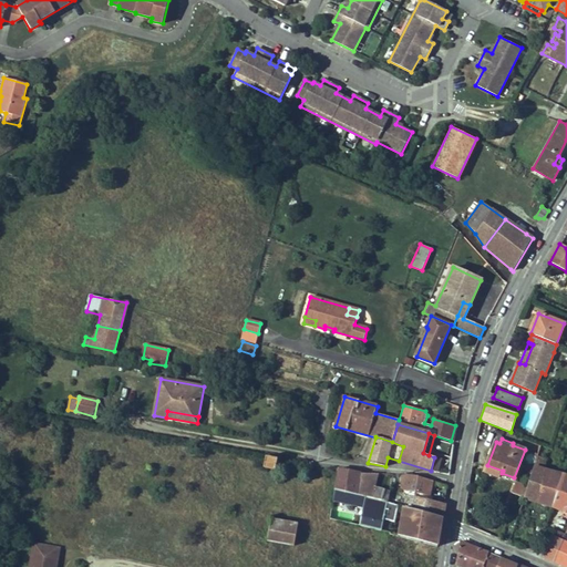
[(264,467),(276,470),(278,459),(266,456),(264,467)]
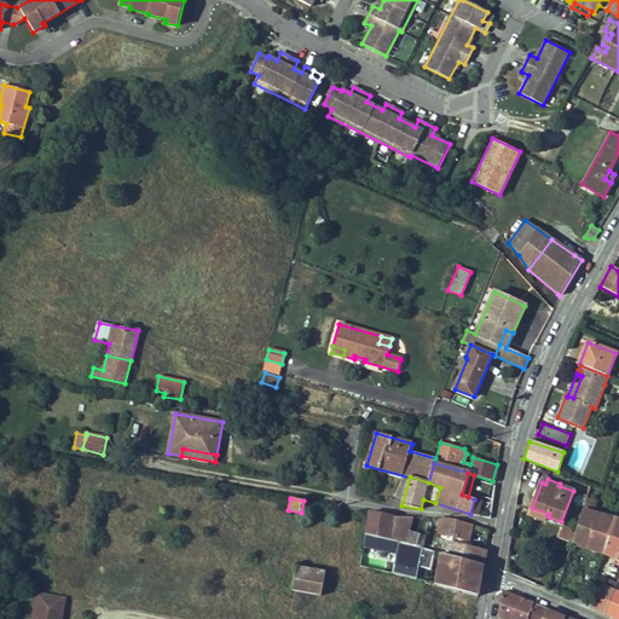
[(595,501),(586,498),(576,531),(572,543),(603,553),(614,519),(591,512),(595,501)]
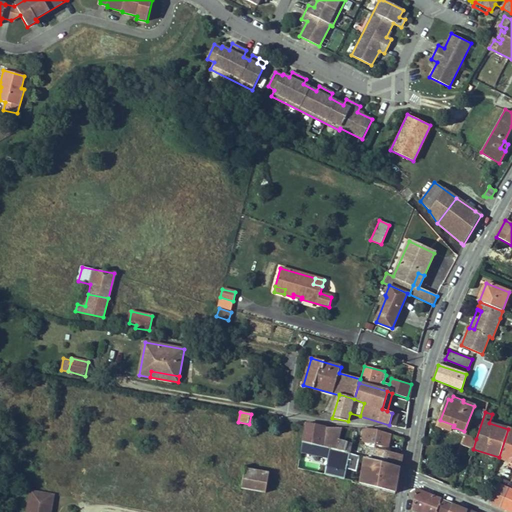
[(392,413),(389,425),(395,426),(398,415),(392,413)]
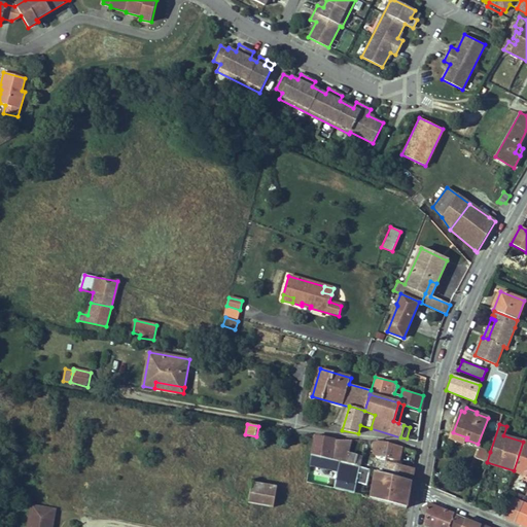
[(466,440),(467,437),(453,432),(451,438),(465,444),(466,440)]
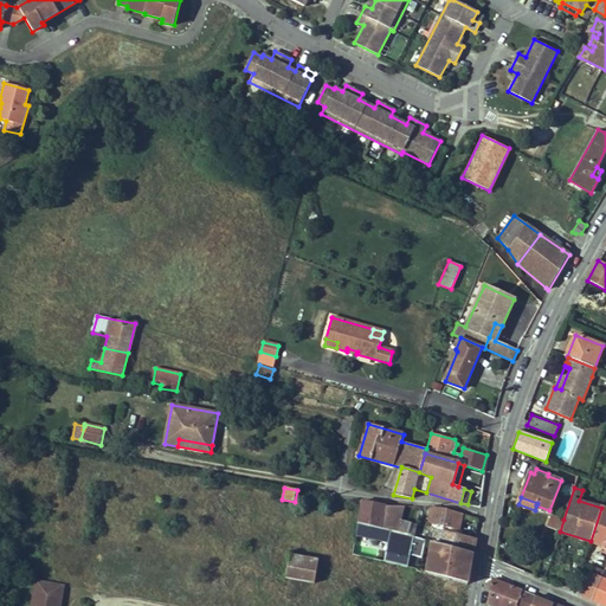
[(386,505),(361,501),(358,522),(381,529),(386,505)]
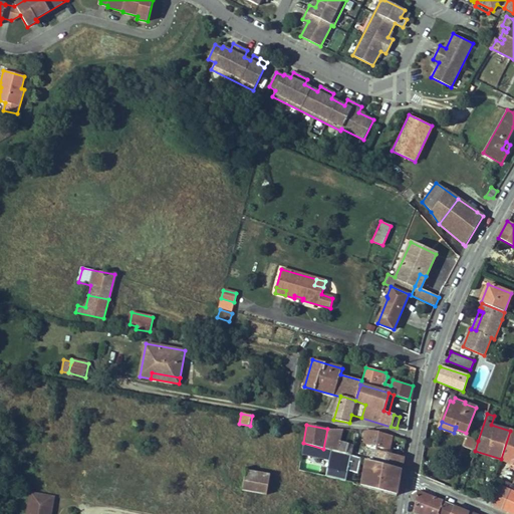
[(342,430),(327,429),(323,449),(346,455),(348,445),(339,443),(342,430)]
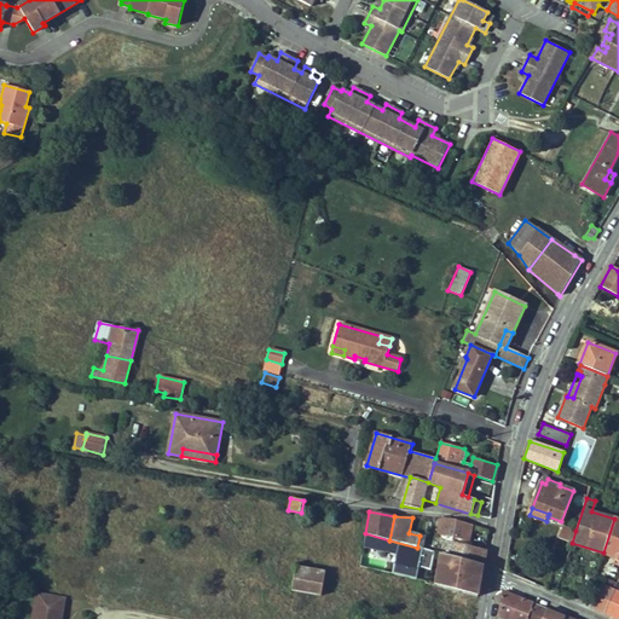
[(458,520),(445,519),(443,536),(468,541),(472,525),(458,520)]
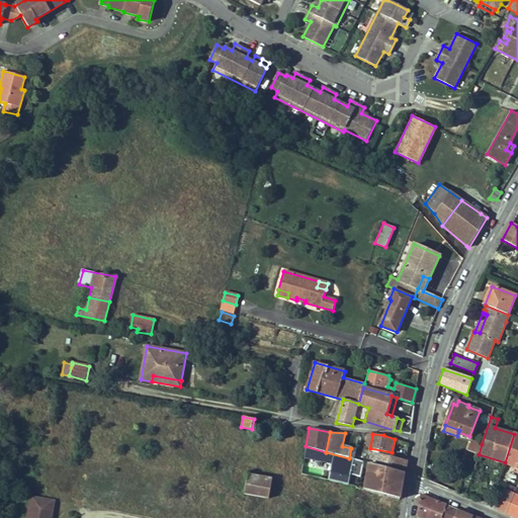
[(517,435),(514,434),(505,462),(517,468),(517,435)]
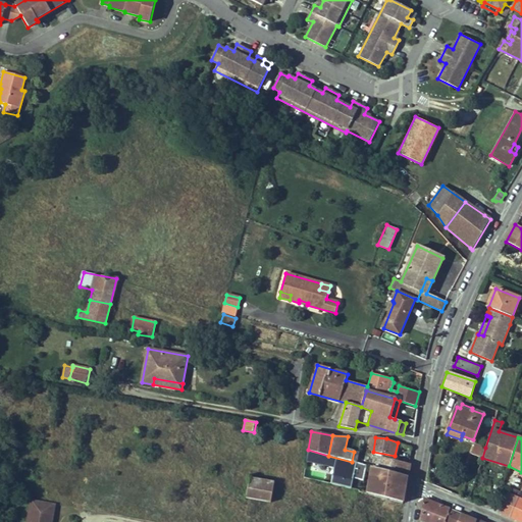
[(471,454),(482,458),(485,448),(474,444),(471,454)]
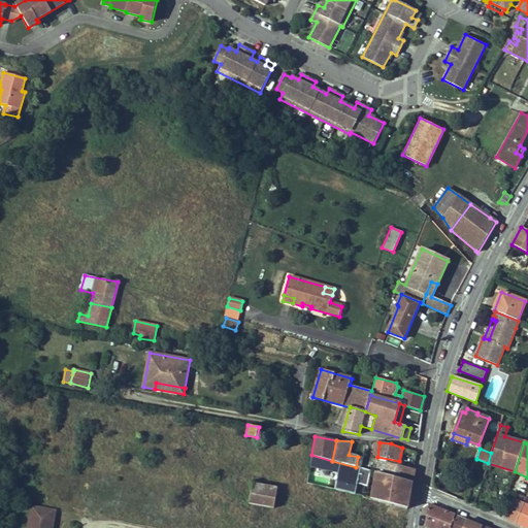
[(332,461),(311,455),(309,465),(324,468),(324,469),(331,471),(330,477),(337,480),(335,489),(355,494),(358,484),(367,486),(370,471),(360,468),(356,467),(332,461)]
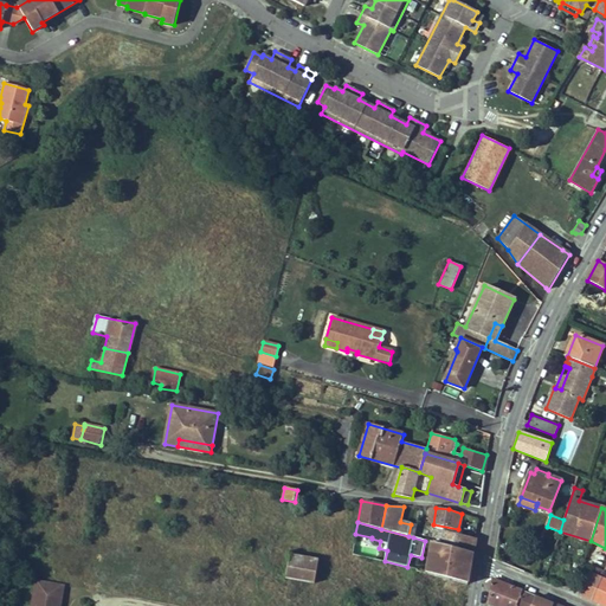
[(445,532),(438,530),(436,543),(443,545),(445,532)]
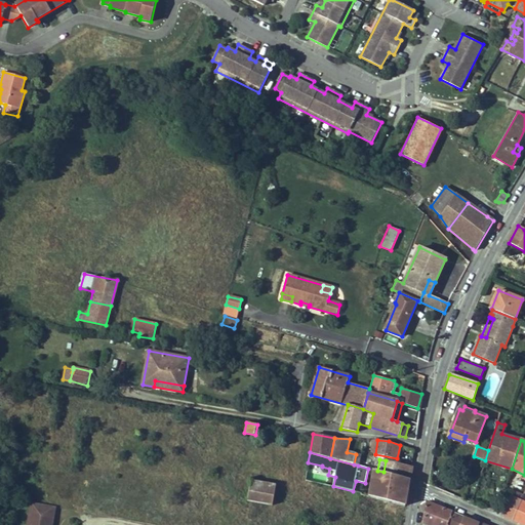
[(411,467),(386,460),(384,472),(409,478),(411,467)]
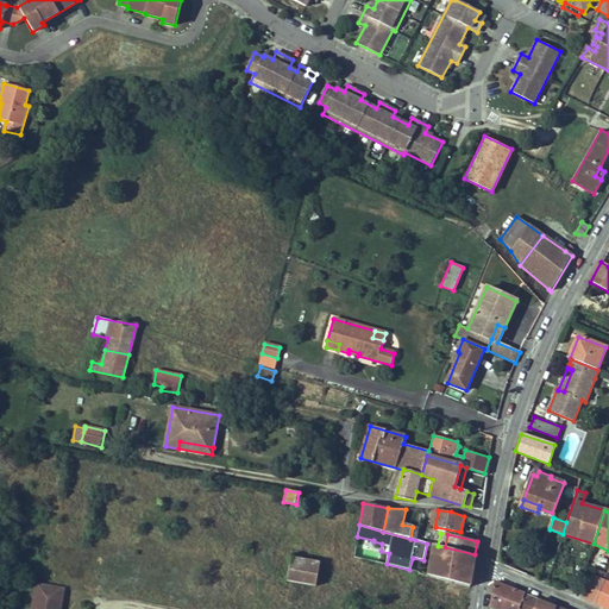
[(470,586),(475,554),(445,547),(438,546),(435,545),(427,576),(470,586)]
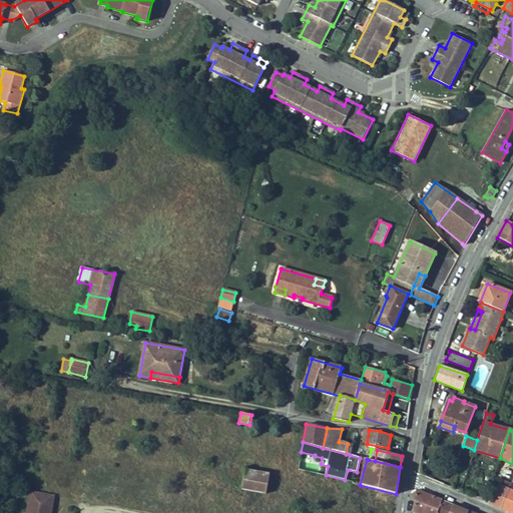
[(328,466),(321,464),(318,474),(326,475),(328,466)]
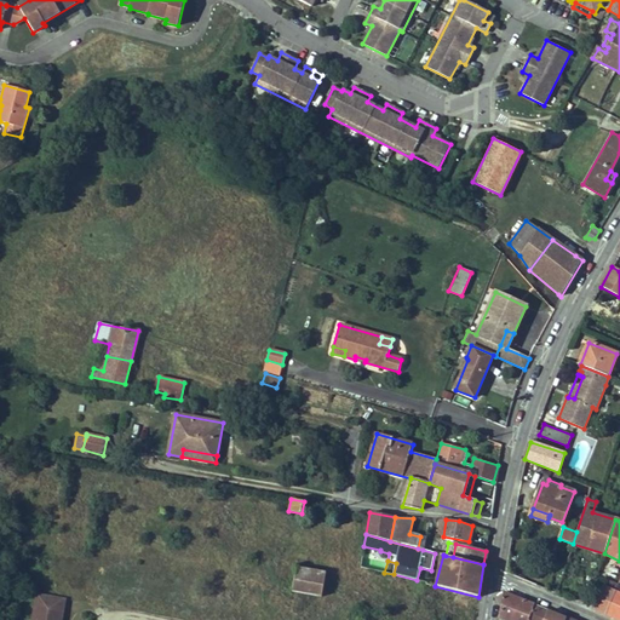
[(321,596),(322,596),(326,574),(296,568),(292,591),(321,596)]
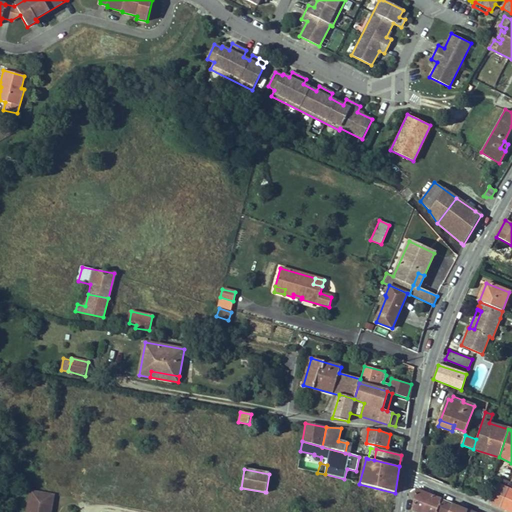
[(498,484),(490,503),(501,507),(508,488),(510,484),(501,479),(499,484),(498,484)]
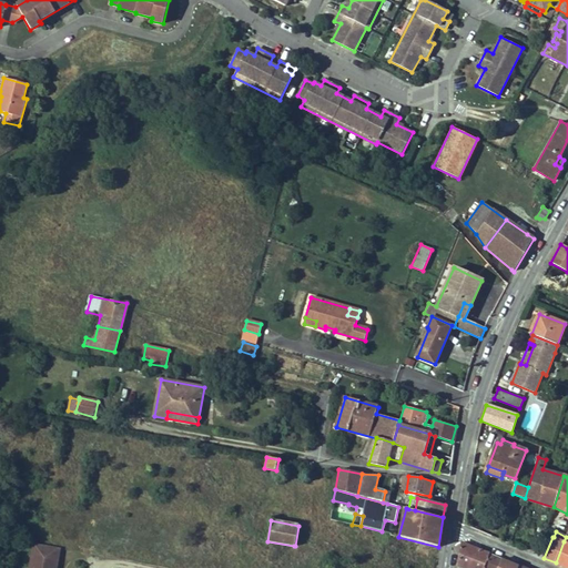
[(291,560),(294,546),(267,541),(251,538),(249,553),(291,560)]
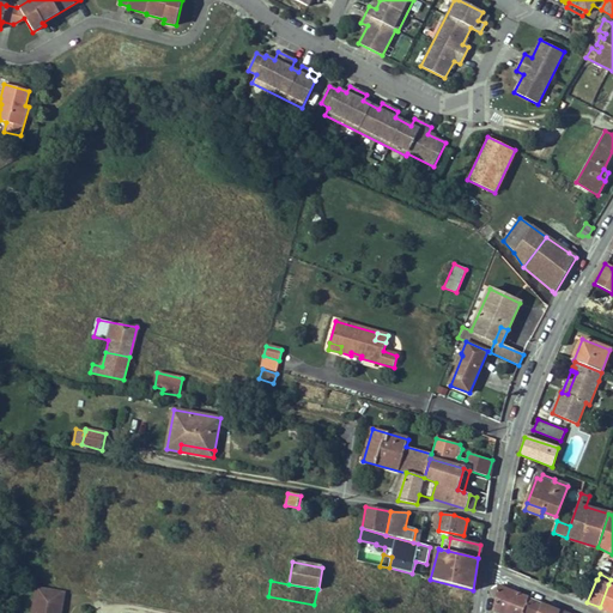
[(365,586),(354,583),(353,596),(363,598),(365,586)]
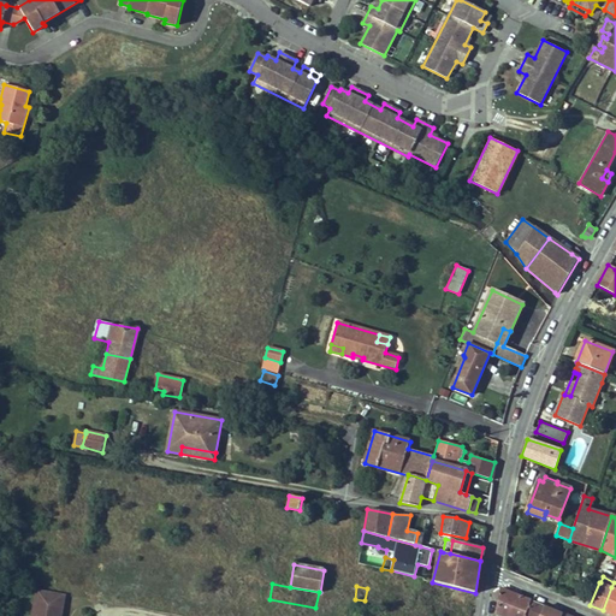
[(615,615),(615,588),(611,587),(603,610),(615,615)]
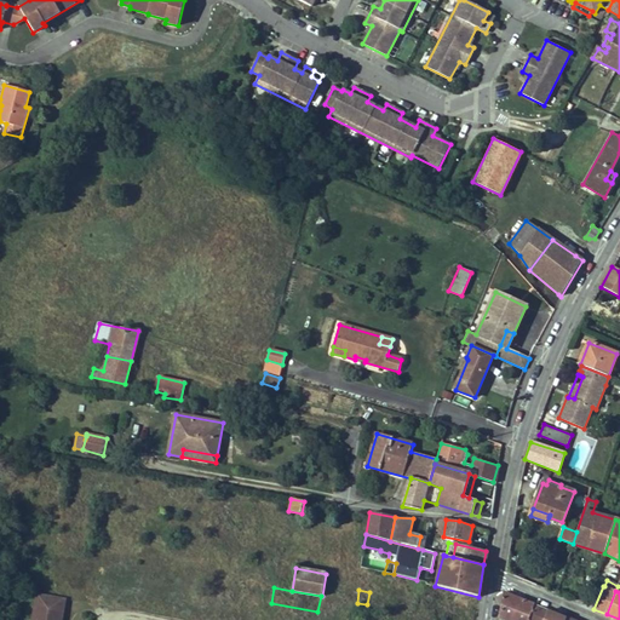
[(503,592),(499,618),(505,619),(528,619),(534,606),(503,592)]
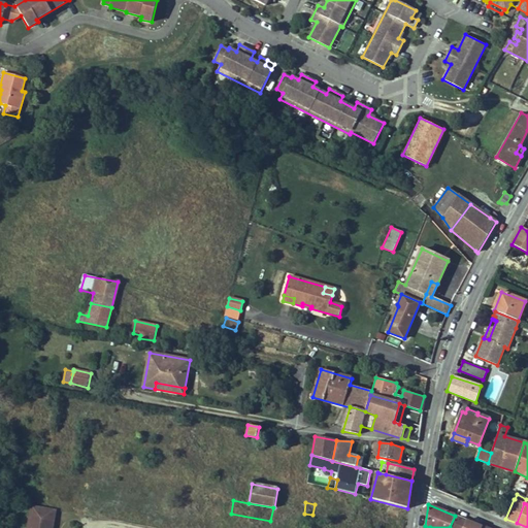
[(56,509),(32,505),(30,515),(54,519),(56,509)]
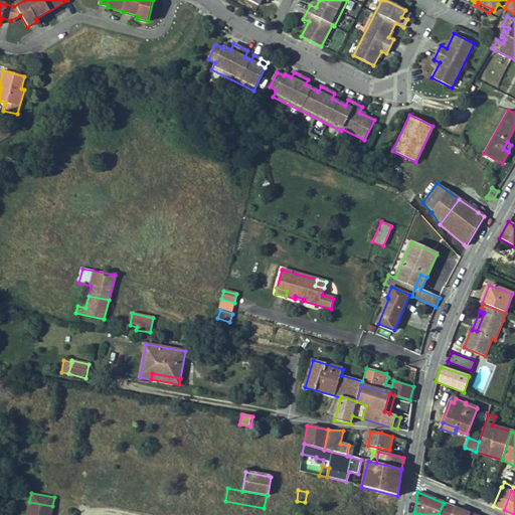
[(50,514),(52,506),(29,502),(26,514),(50,514)]
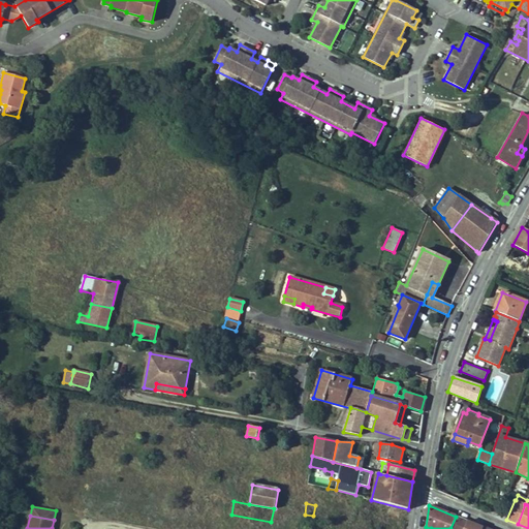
[(456,517),(450,528),(464,528),(467,521),(456,517)]
